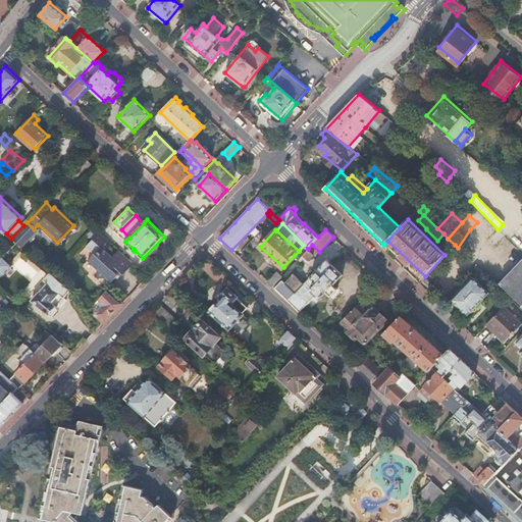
[(97,249),(88,260),(98,269),(96,271),(97,279),(104,278),(105,276),(110,281),(116,274),(120,270),(124,273),(135,263),(119,249),(113,256),(106,249),(112,243),(100,231),(93,239),(101,247),(98,250),(97,249)]
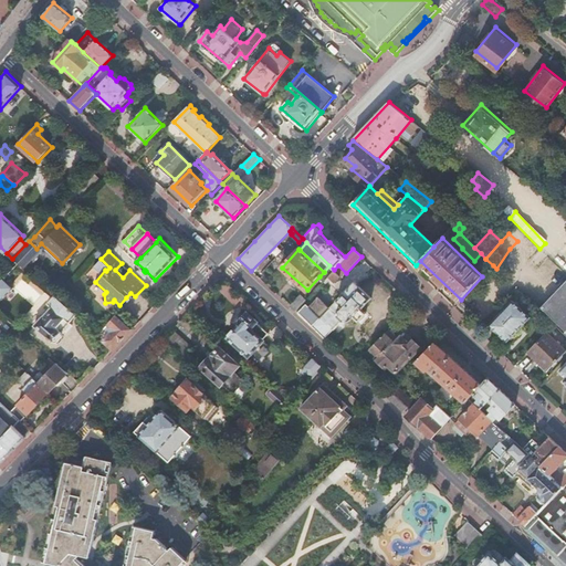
[(485,259),(480,265),(486,272),(493,265),(485,259)]
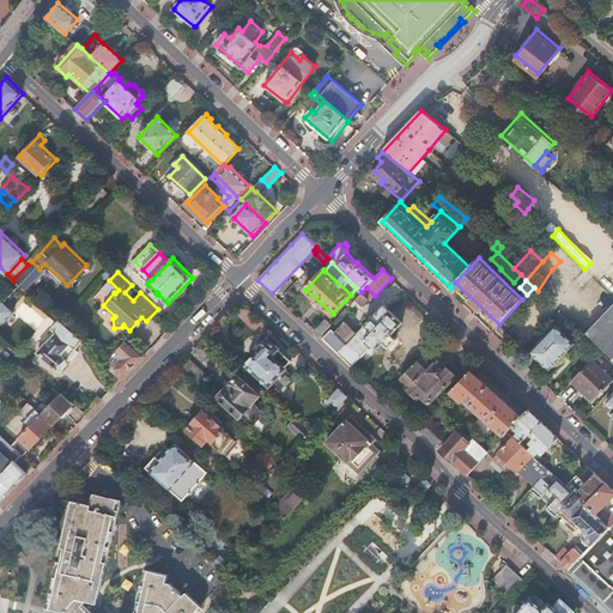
[(351,295),(346,299),(352,304),(356,299),(362,293),(362,292),(357,287),(351,295)]
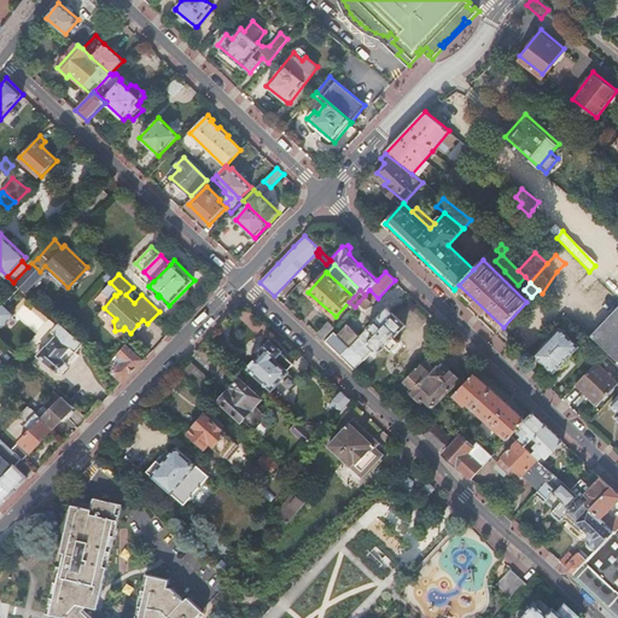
[(365,296),(359,302),(365,308),(371,301),(365,296)]
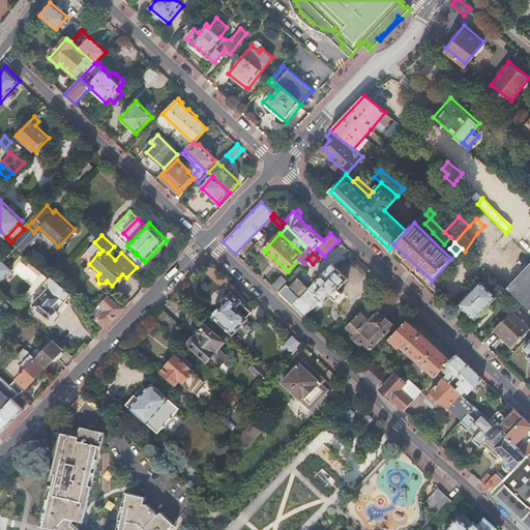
[(3,259),(0,262),(0,274),(4,278),(13,268),(3,259)]
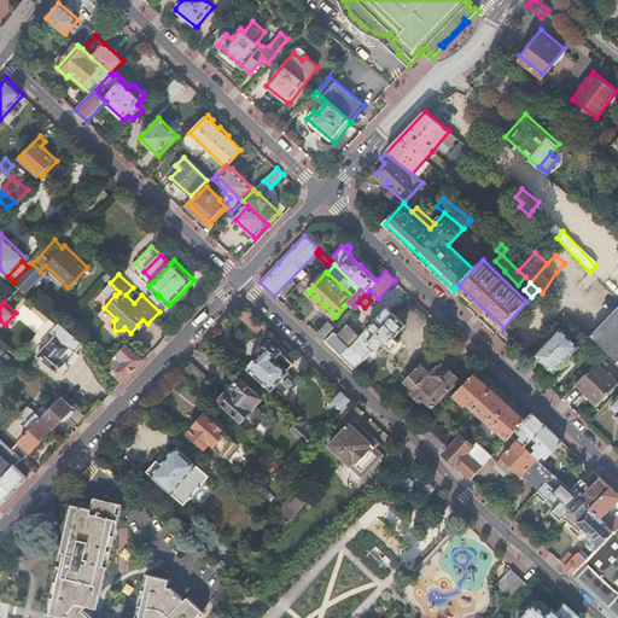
[(334,332),(326,342),(355,368),(374,349),(382,348),(385,344),(391,349),(400,340),(395,336),(406,325),(388,308),(361,336),(348,324),(338,334),(334,332)]
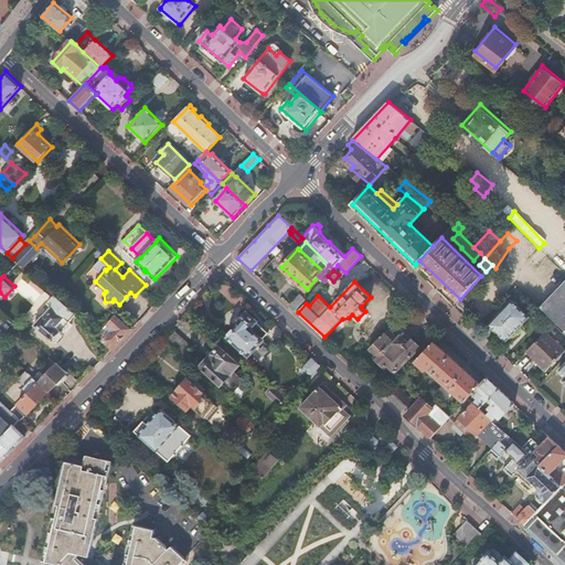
[(564,281),(543,307),(557,321),(564,328),(564,281)]
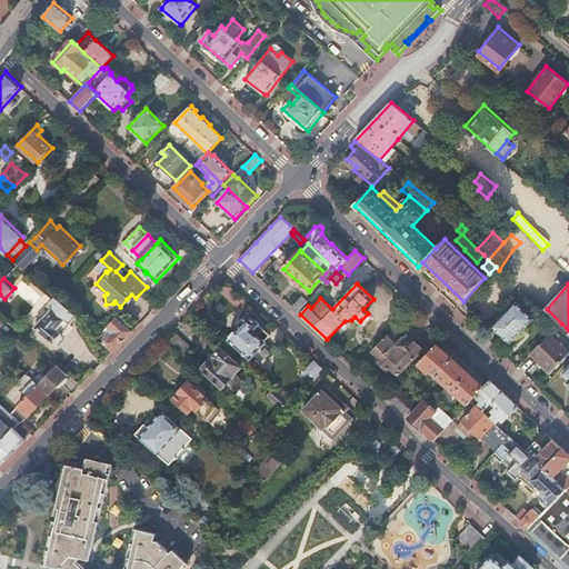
[(131,295),(127,299),(131,303),(136,298),(131,295)]
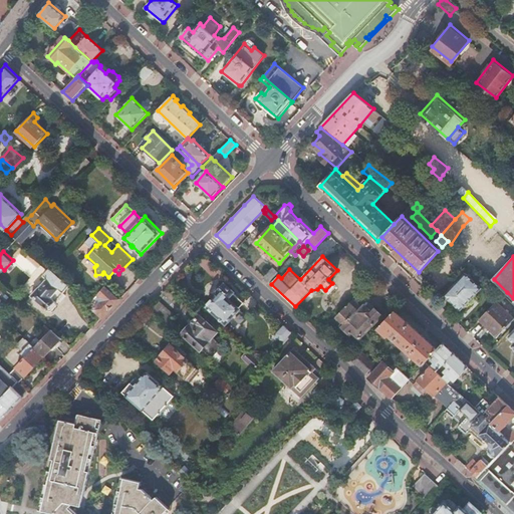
[(272,267),(261,277),(269,284),(281,271),(279,269),(275,269),(272,267)]
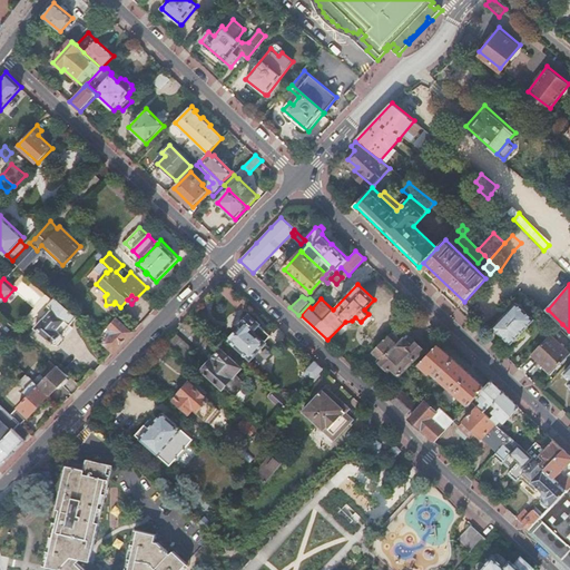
[(50,311),(42,320),(41,320),(32,328),(50,344),(52,345),(55,345),(57,344),(59,343),(59,341),(60,338),(59,337),(59,335),(76,317),(55,298),(47,307),(50,311)]
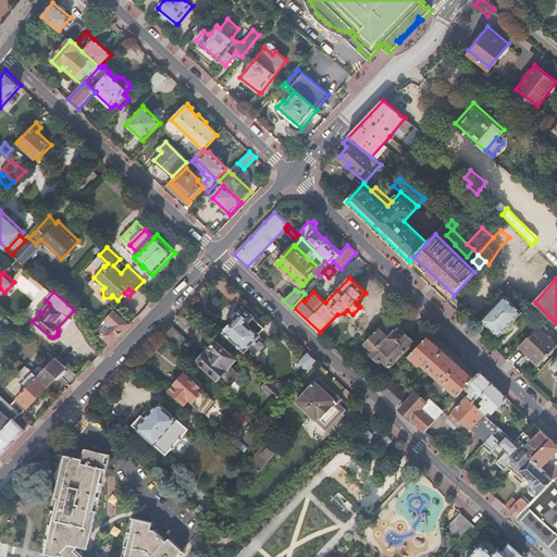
[(506,296),(483,320),(500,336),(523,311),(506,296)]
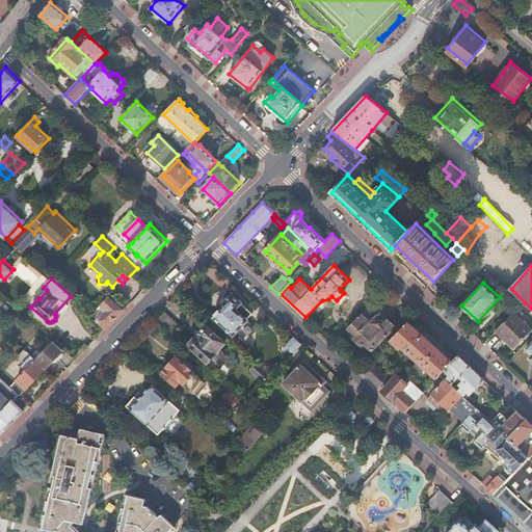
[(9,292),(5,296),(11,301),(16,298),(9,292)]
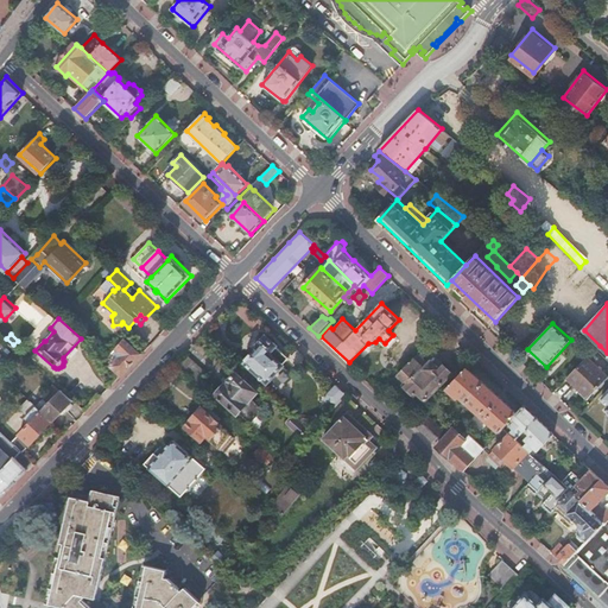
[(261,347),(246,363),(268,384),(284,367),(271,354),(277,346),(266,336),(259,343),(261,347)]
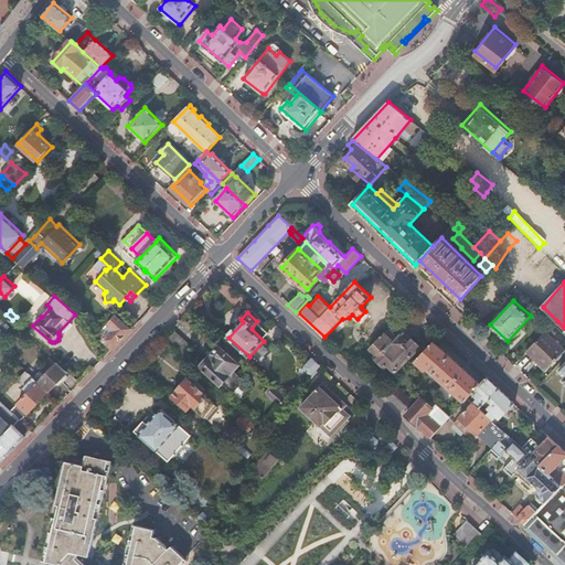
[(107,326),(112,329),(112,332),(104,340),(113,348),(132,328),(118,315),(107,326)]
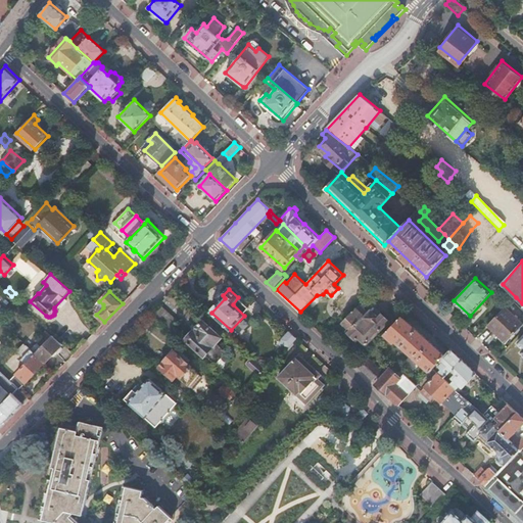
[(513,299),(522,308),(522,303),(516,297),(513,299)]
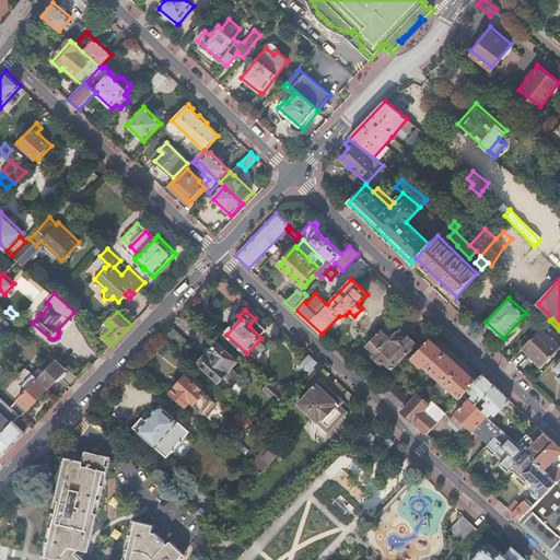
[(366,346),(374,353),(372,356),(382,364),(383,362),(392,370),(416,343),(404,331),(400,336),(398,335),(396,336),(395,337),(385,327),(366,346)]
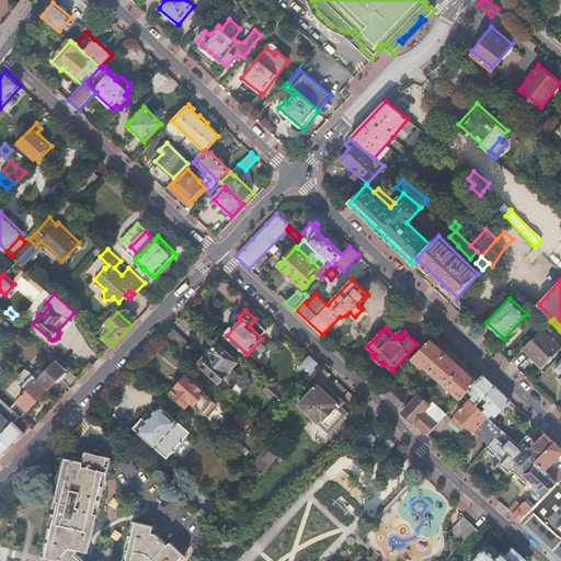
[(560,346),(542,330),(524,350),(544,367),(560,347),(560,346)]
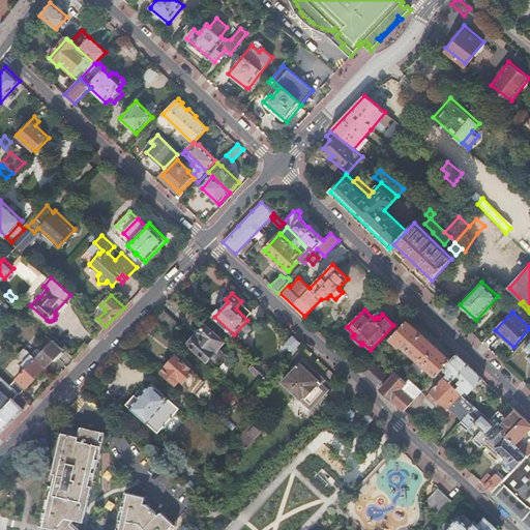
[(402,346),(435,377),(440,373),(450,360),(407,321),(389,339),(400,348),(402,346)]
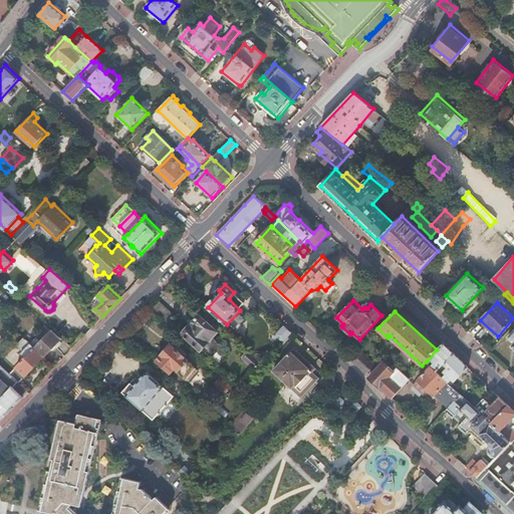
[(218,332),(199,315),(189,325),(187,324),(182,329),(183,331),(182,333),(201,349),(202,348),(213,357),(223,345),(213,337),(218,332)]
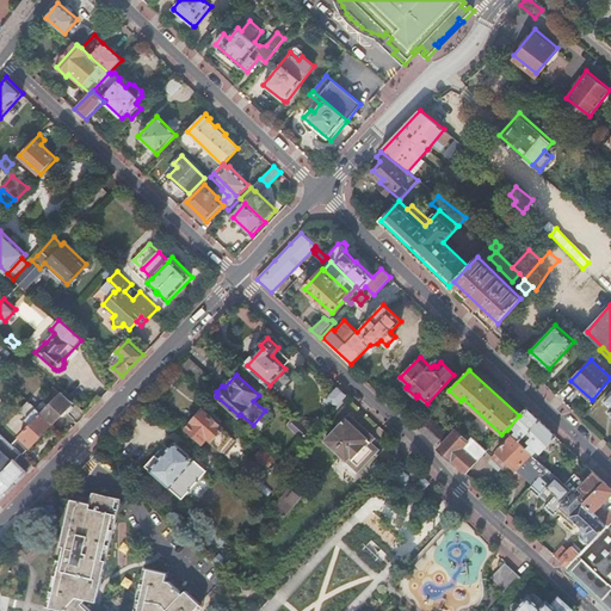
[(338,388),(327,400),(334,407),(346,395),(338,388)]
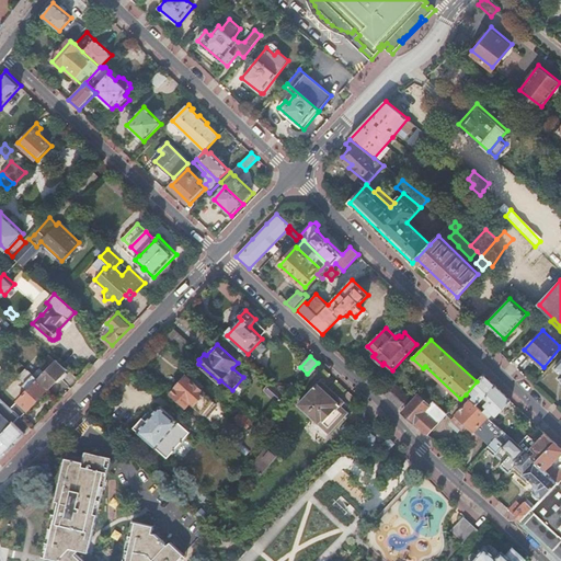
[(48,389),(60,377),(66,371),(66,370),(68,368),(57,358),(45,371),(34,361),(27,368),(48,389)]
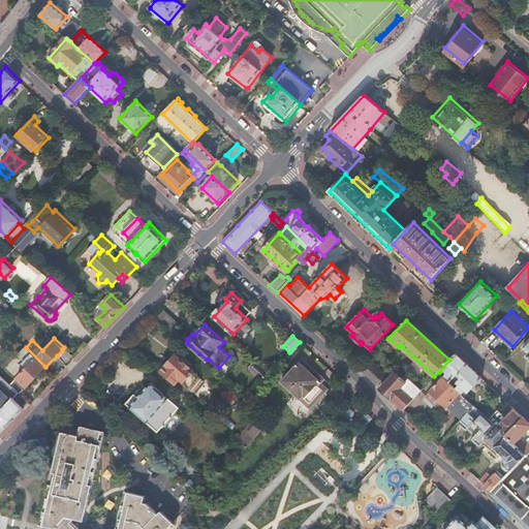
[(20,394),(45,367),(26,347),(19,354),(25,361),(22,363),(27,368),(10,384),(20,394)]
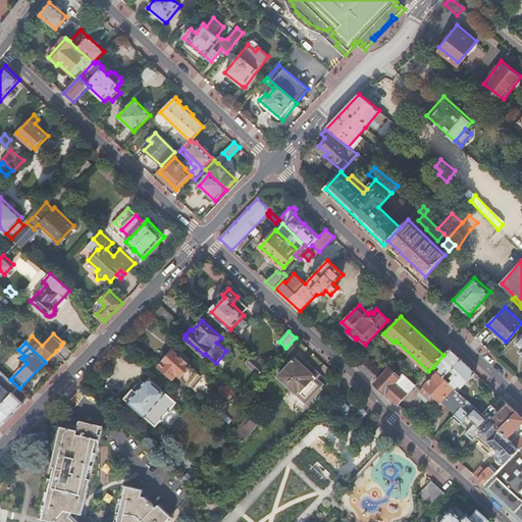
[(444,355),(433,367),(444,377),(447,373),(461,359),(450,348),(444,355)]
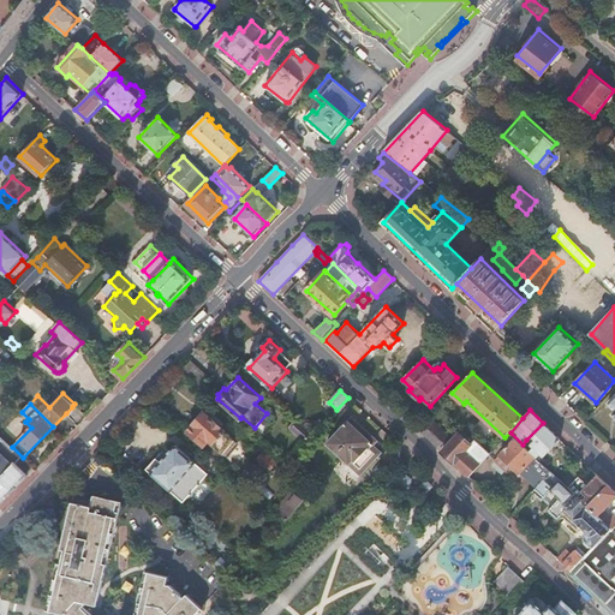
[(186,433),(203,447),(208,442),(224,457),(237,442),(206,412),(186,433)]
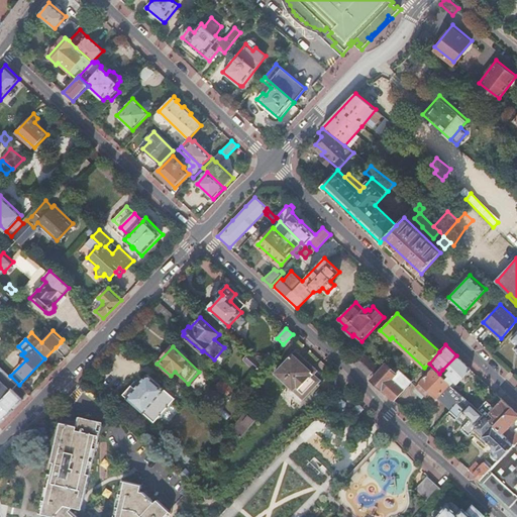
[(296,350),(275,373),(293,390),(297,386),(307,395),(320,380),(311,372),(314,368),(296,350)]
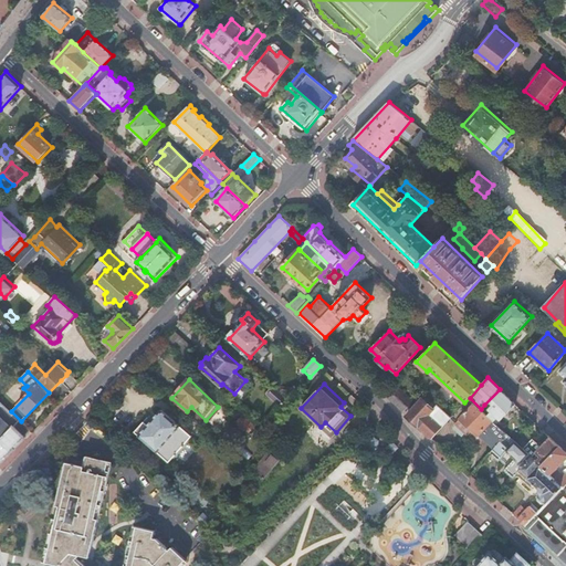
[(385,396),(404,412),(413,402),(395,385),(385,396)]
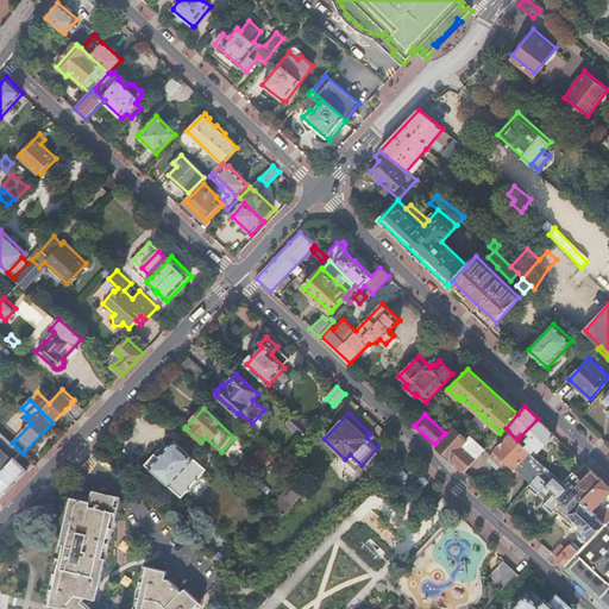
[(308,428),(294,416),(287,424),(301,437),(308,428)]
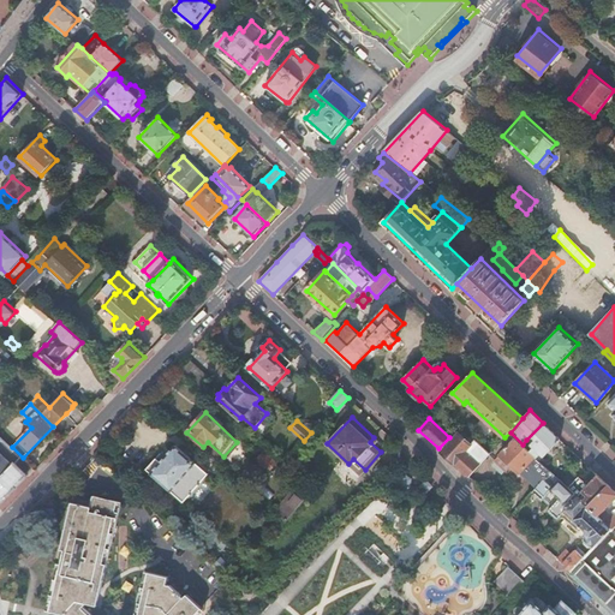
[(543,423),(526,440),(543,455),(539,460),(541,461),(561,440),(543,423)]
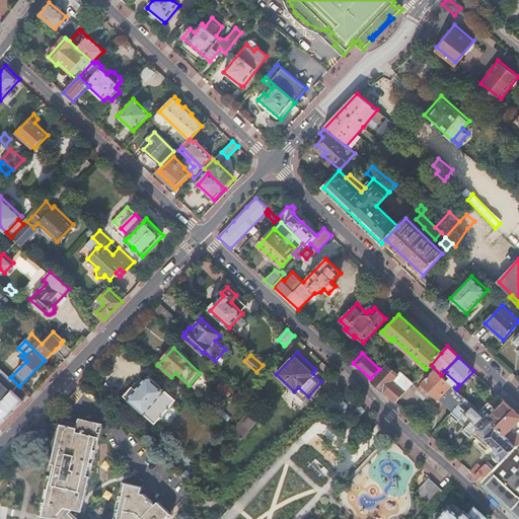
[(419,378),(452,411),(464,397),(456,389),(455,388),(441,375),(431,365),(426,369),(419,378)]
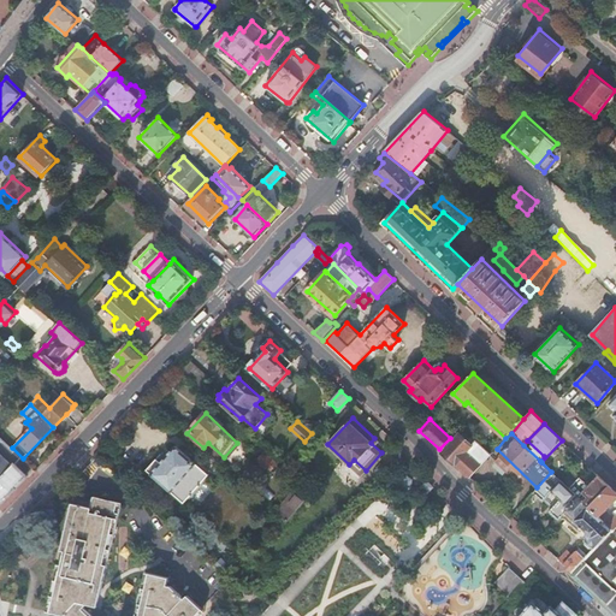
[(443,452),(471,478),(492,454),(478,440),(473,445),(461,434),(443,452)]
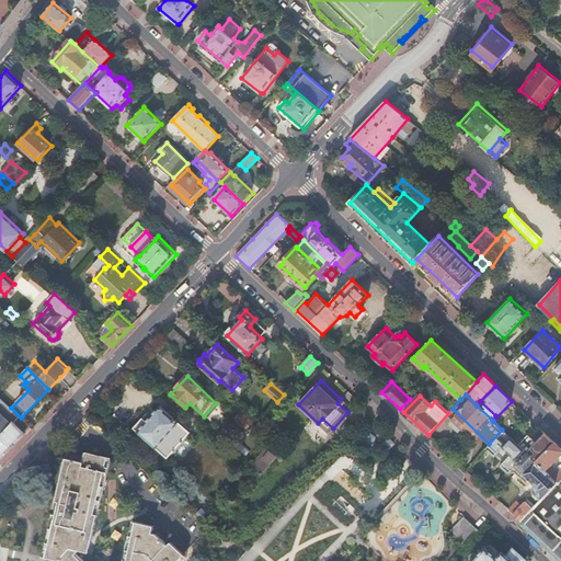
[(0,459),(8,453),(15,445),(26,434),(25,433),(31,426),(21,418),(11,408),(0,397),(0,459)]
